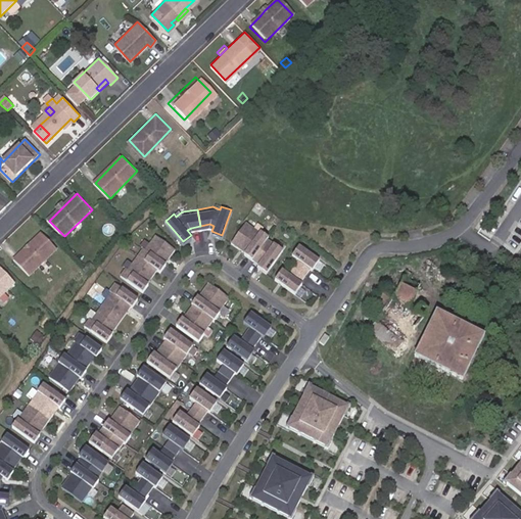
[(268,234),(270,232),(262,227),(259,229),(246,219),(233,238),(246,248),(245,249),(253,254),(268,234)]
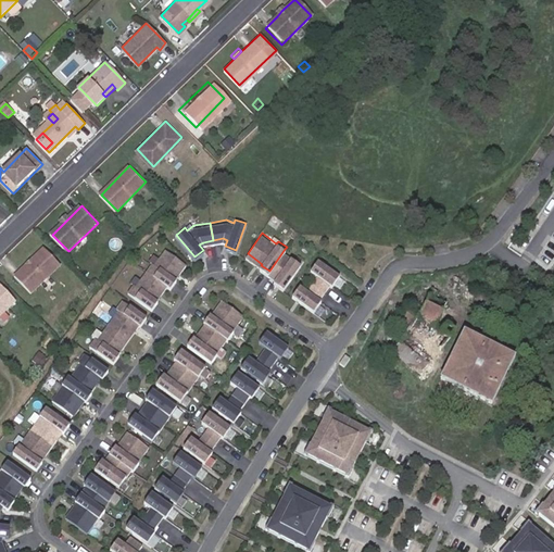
[(34,293),(62,265),(47,248),(17,277),(34,293)]
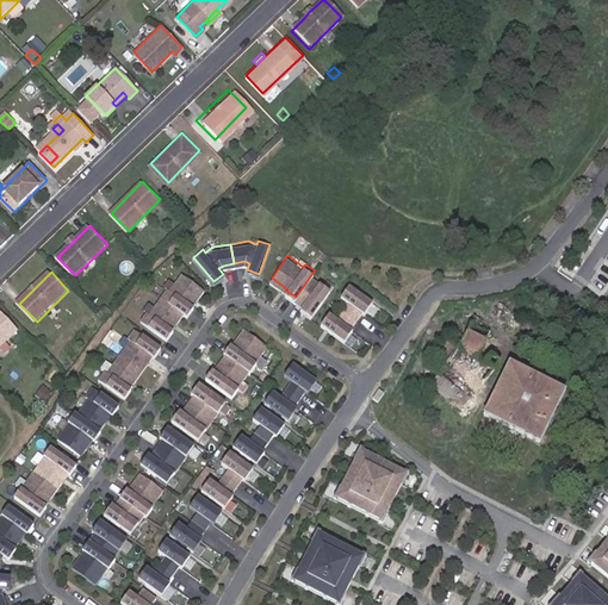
[(191,303),(202,287),(179,272),(167,287),(166,286),(159,295),(161,297),(184,312),(185,313),(192,304),(191,303)]
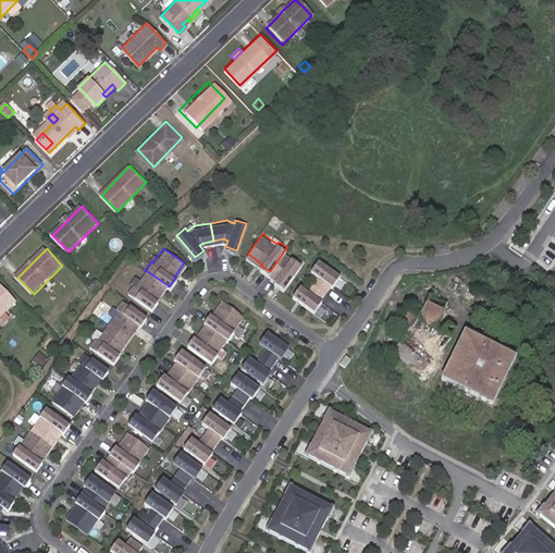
[(286,285),(303,261),(285,249),(270,271),(278,277),(276,279),(286,285)]
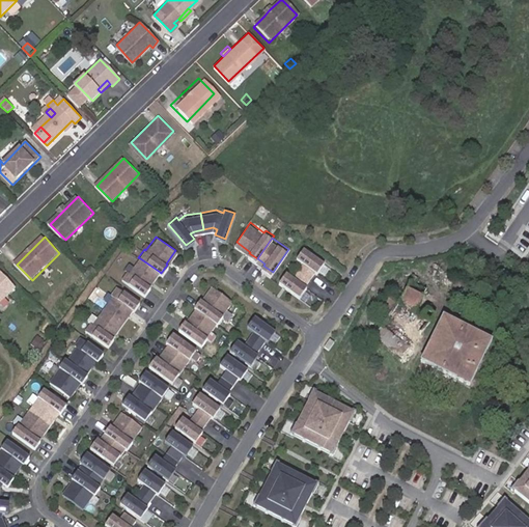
[(317,271),(325,260),(303,246),(297,256),(303,260),(298,269),(310,277),(315,270),(317,271)]
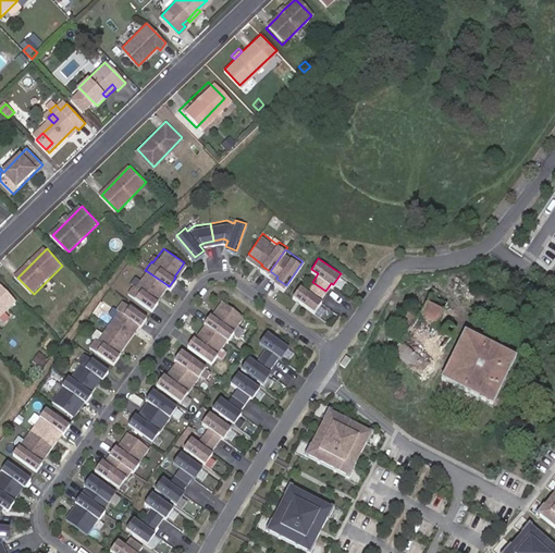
[(158,300),(168,285),(147,271),(137,286),(135,284),(128,293),(153,309),(159,302),(158,300)]
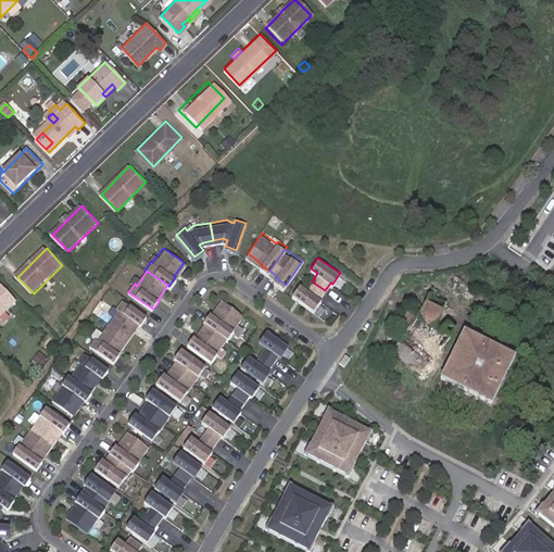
[(322,299),(319,298),(325,290),(312,281),(306,288),(300,284),(292,295),(314,310),(322,299)]
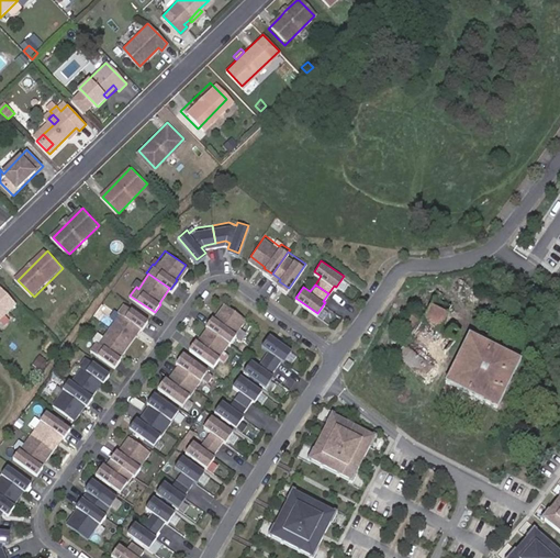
[(476,297),(480,289),(474,286),(470,293),(476,297)]
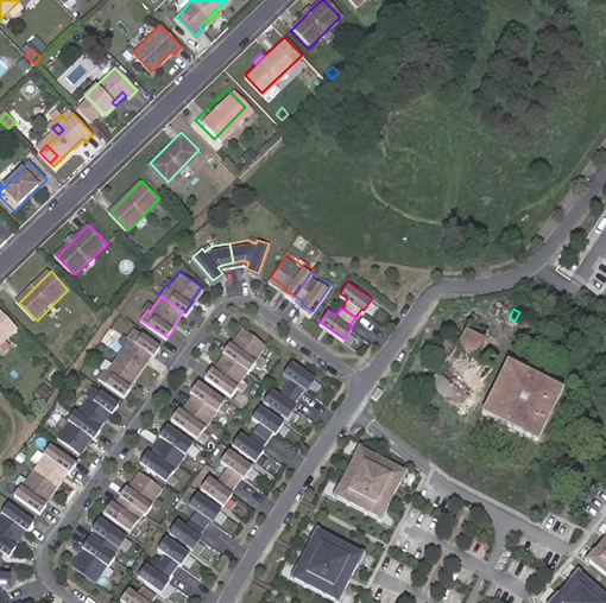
[(10,342),(21,330),(2,311),(0,313),(0,350),(4,348),(10,342)]
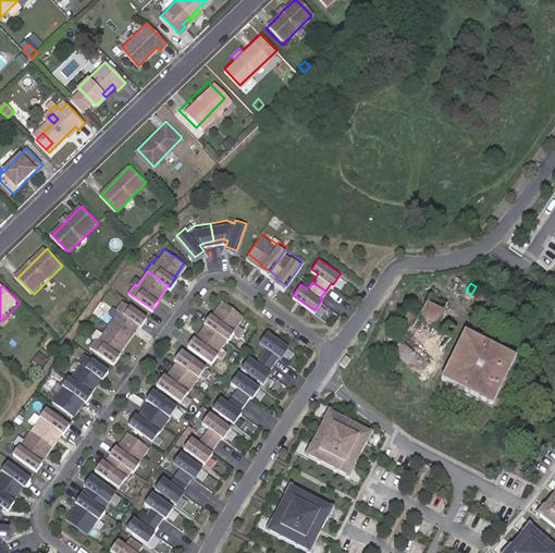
[(407,324),(391,348),(419,371),(446,335),(431,322),(436,316),(444,300),(427,292),(417,312),(404,302),(394,315),(407,324)]
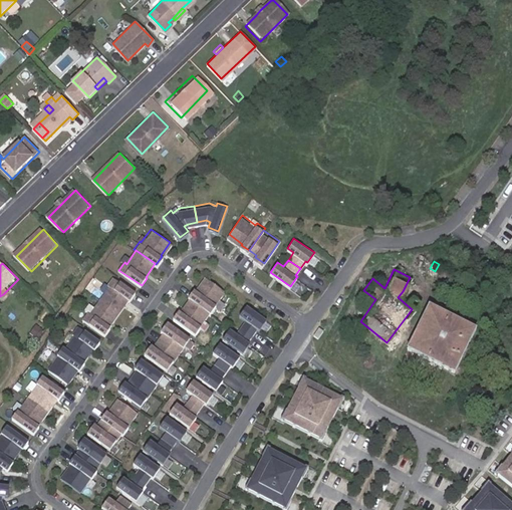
[(214,302),(223,290),(203,275),(194,289),(193,288),(187,295),(189,296),(209,310),(209,311),(215,303),(214,302)]
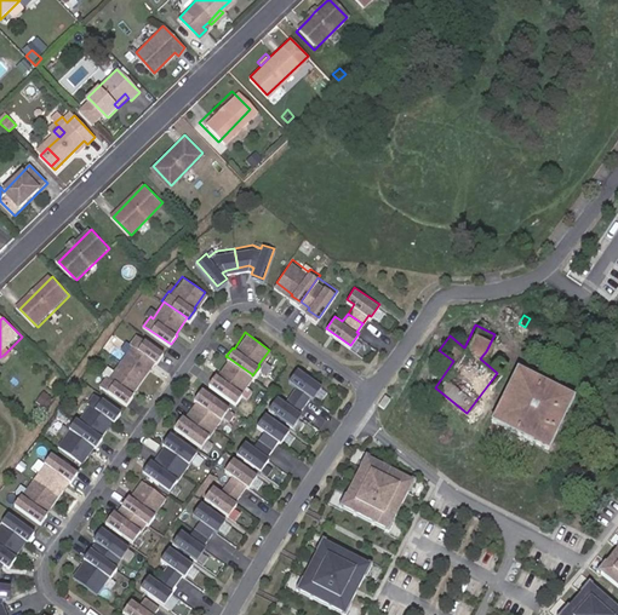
[(156,362),(164,352),(137,333),(130,343),(132,344),(120,361),(143,377),(155,361),(156,362)]
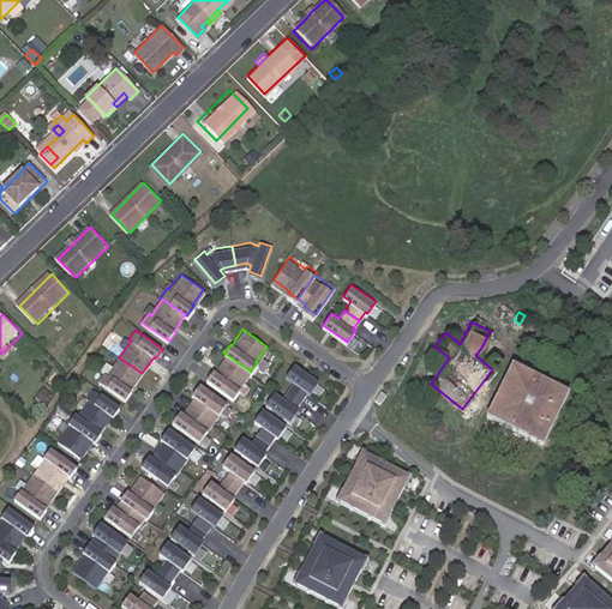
[(16,351),(10,345),(4,351),(10,357),(16,351)]
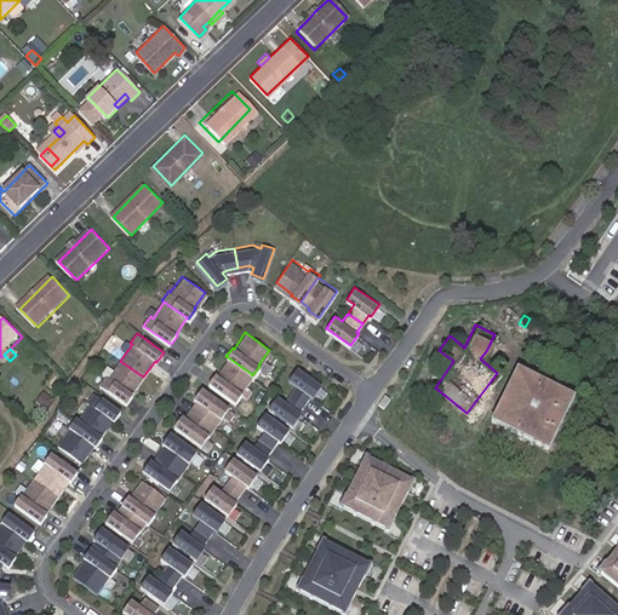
[(241,390),(252,374),(228,357),(216,373),(215,372),(209,381),(235,400),(241,391),(241,390)]
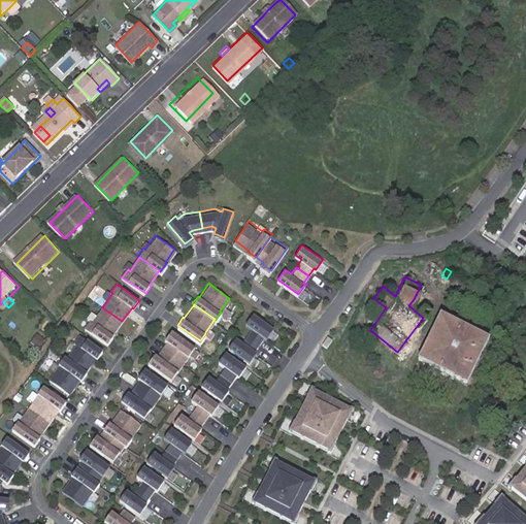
[(102,307),(92,321),(91,320),(85,327),(107,344),(112,336),(111,335),(122,321),(102,307)]
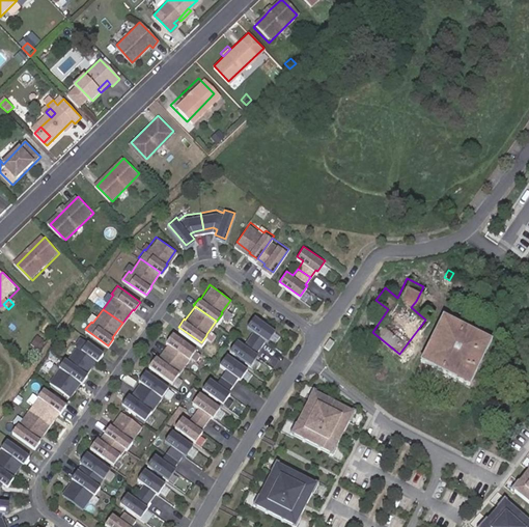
[(485,337),(441,314),(440,313),(418,355),(465,380),(485,337)]
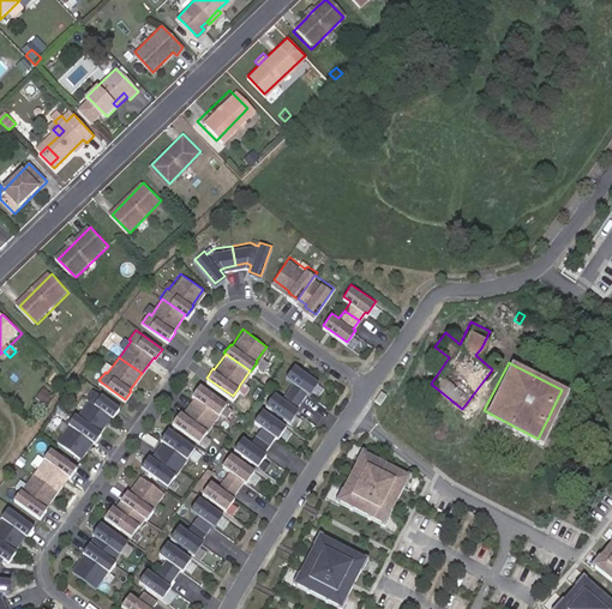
[(311,392),(319,381),(295,365),(287,375),(295,381),(289,390),(303,399),(309,391),(311,392)]
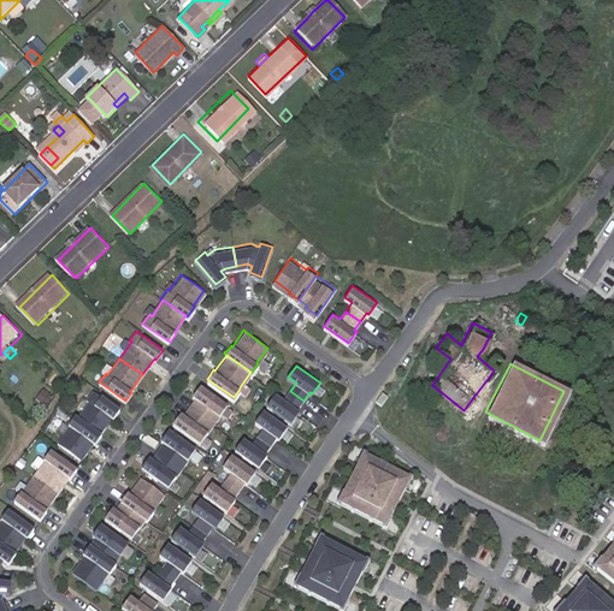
[(200,442),(226,403),(199,384),(192,395),(194,397),(183,414),(181,411),(172,422),(200,442)]
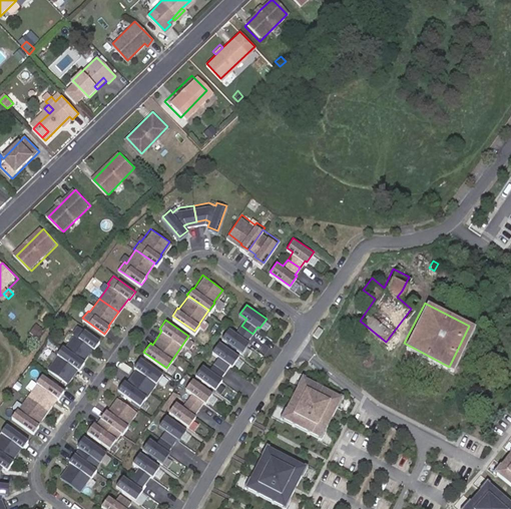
[(323,335),(328,324),(324,321),(318,332),(323,335)]
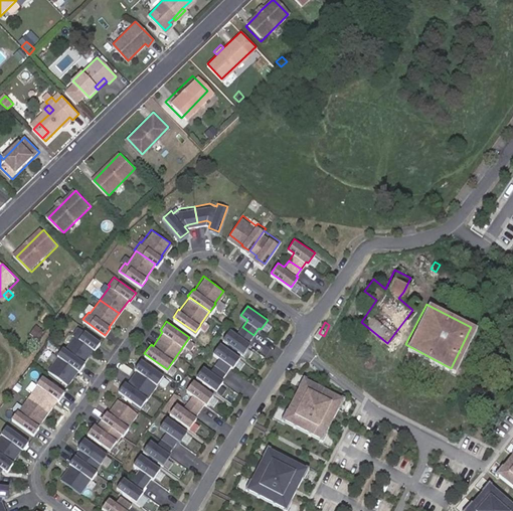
[(46,336),(51,329),(47,326),(42,332),(46,336)]
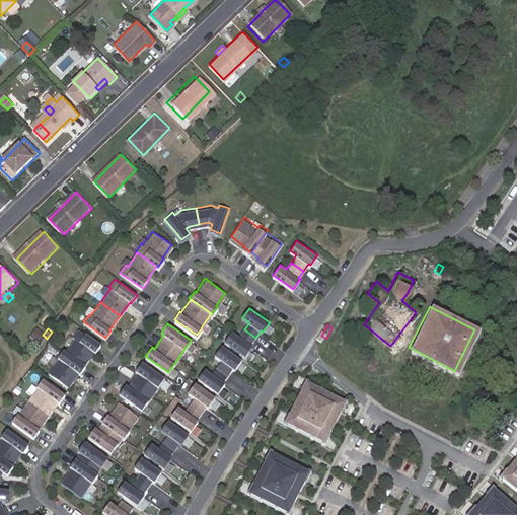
[(64,352),(83,365),(93,351),(94,352),(99,345),(77,328),(72,337),(74,338),(64,352)]
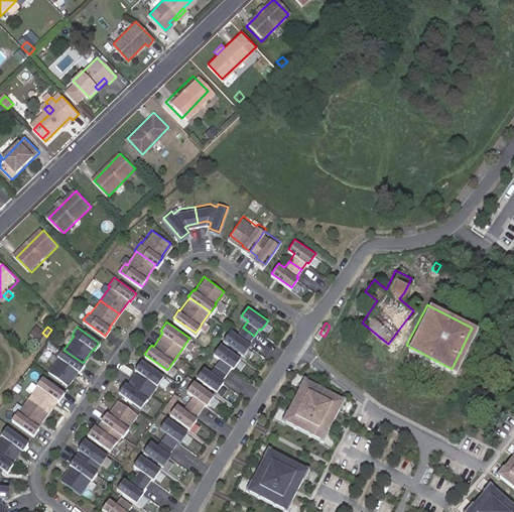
[(232,330),(225,340),(245,354),(252,344),(250,343),(254,336),(243,328),(238,335),(232,330)]
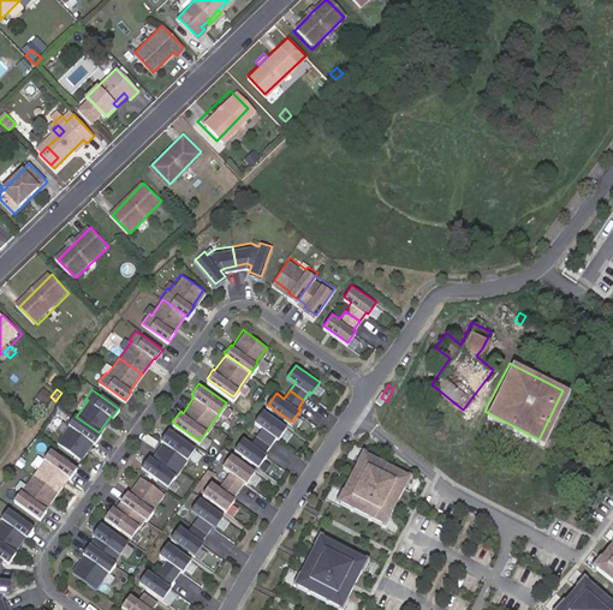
[(280,437),(289,426),(265,410),(256,420),(265,426),(259,435),(272,444),(278,436),(280,437)]
